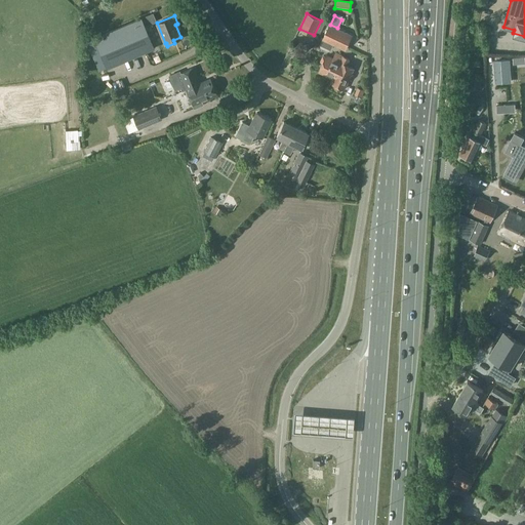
[(142,18),(93,38),(106,67),(154,47),(142,18)]
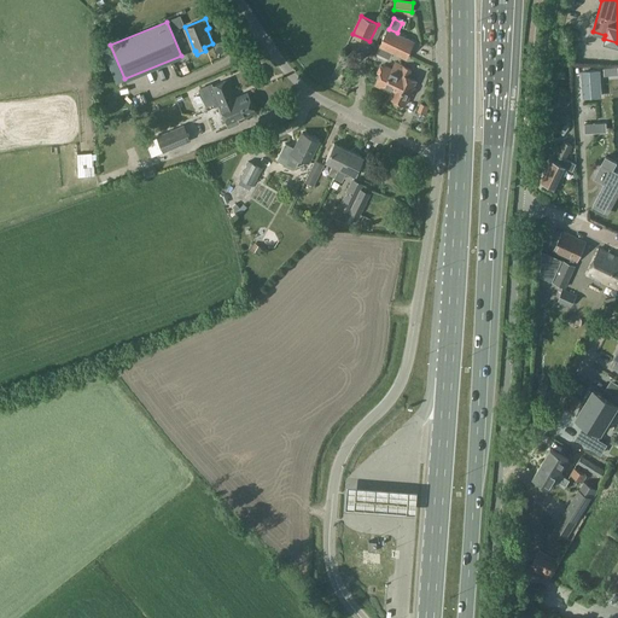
[(414,41),(397,33),(389,29),(380,46),(406,59),(414,41)]
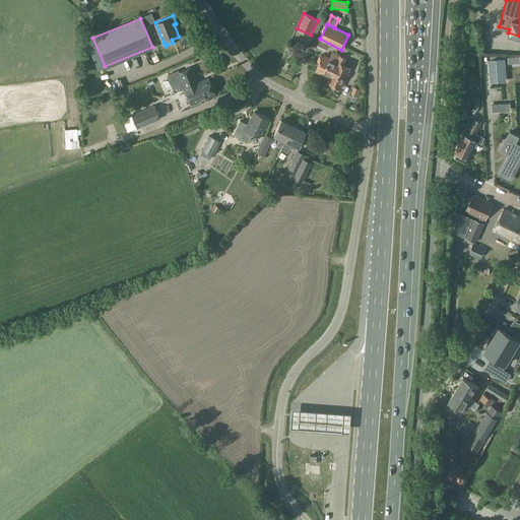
[(316,70),(329,76),(336,61),(338,55),(333,52),(330,58),(323,55),(323,56),(320,55),(317,61),(320,62),(316,70)]
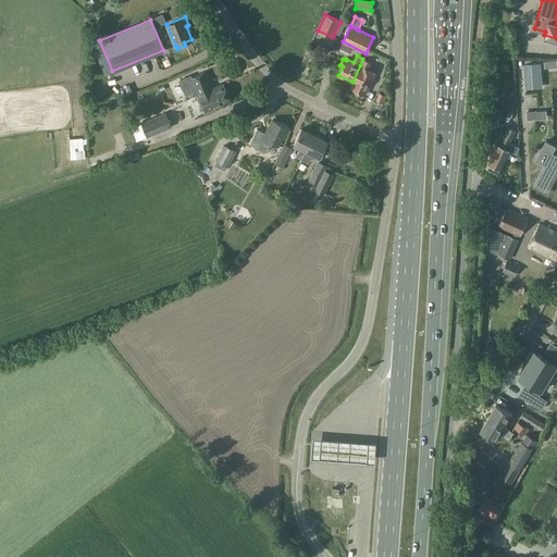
[(369,61),(362,59),(360,65),(353,82),(355,83),(351,88),(366,95),(370,85),(372,85),(374,79),(373,78),(375,73),(366,67),(369,61)]
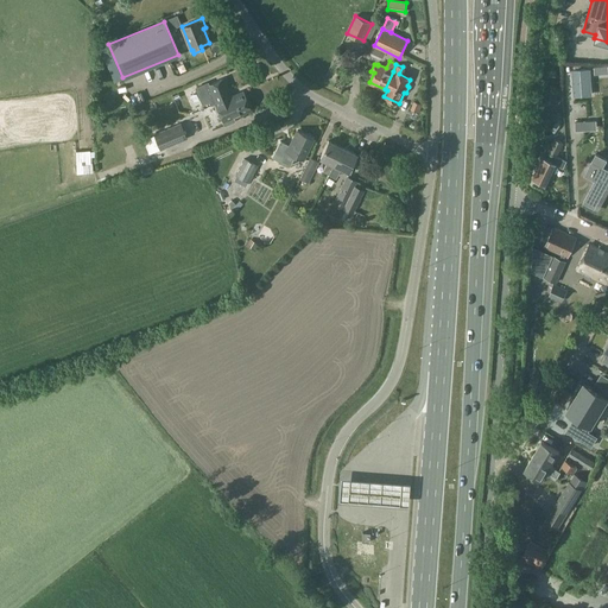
[(590,87),(589,70),(572,71),(574,95),(583,94),(584,95),(590,95),(591,94),(591,88),(590,87)]
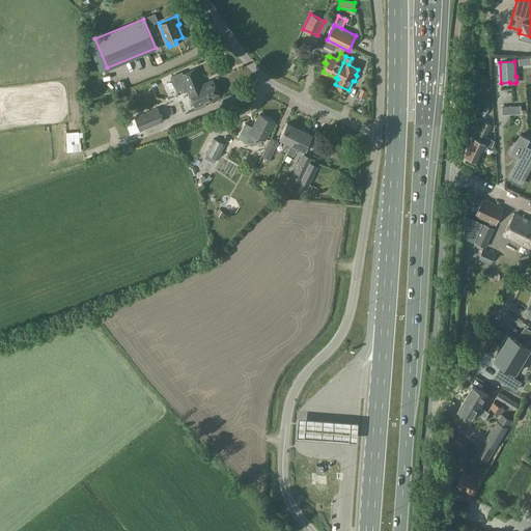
[(188,89),(200,84),(197,78),(199,77),(196,68),(183,74),(182,72),(170,76),(176,91),(184,88),(185,90),(188,89)]
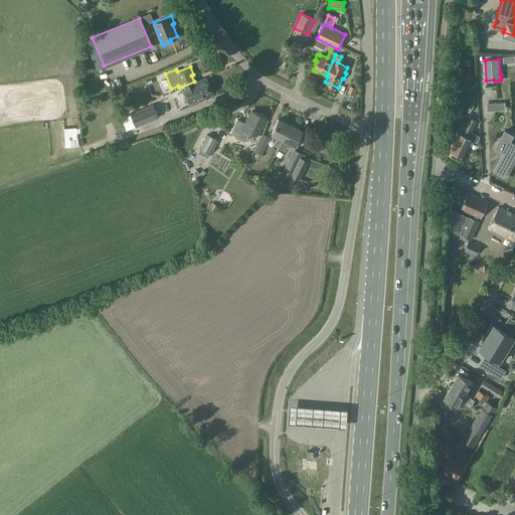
[(204,76),(194,81),(182,87),(190,107),(199,103),(198,100),(213,94),(206,76),(204,76)]
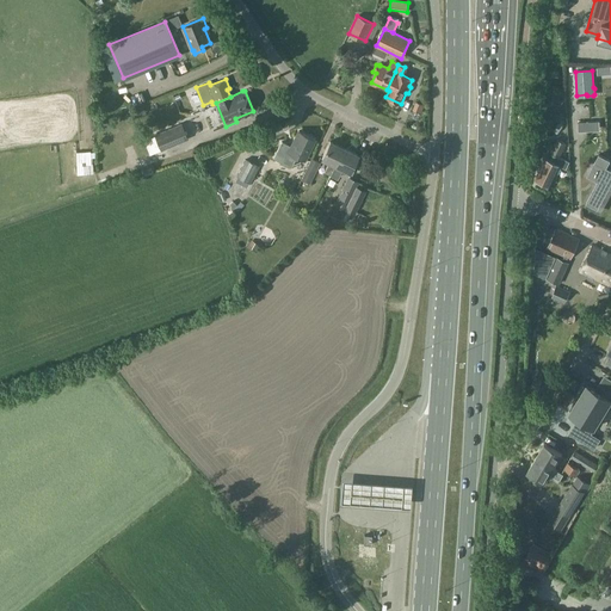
[(591,122),(578,122),(579,131),(591,131),(591,122)]
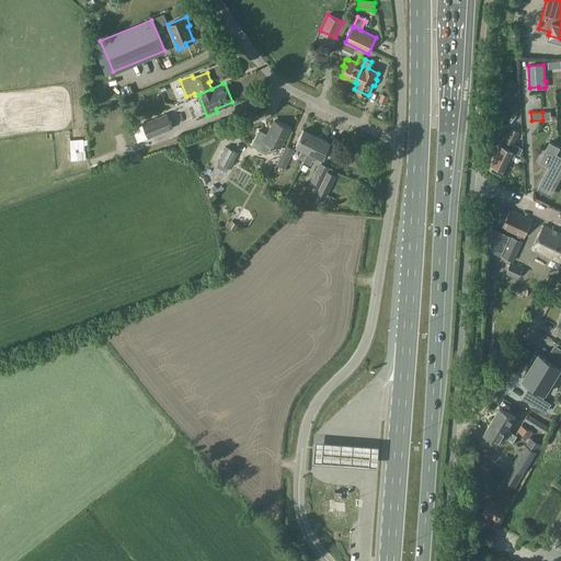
[(142,124),(148,138),(173,127),(167,114),(142,124)]
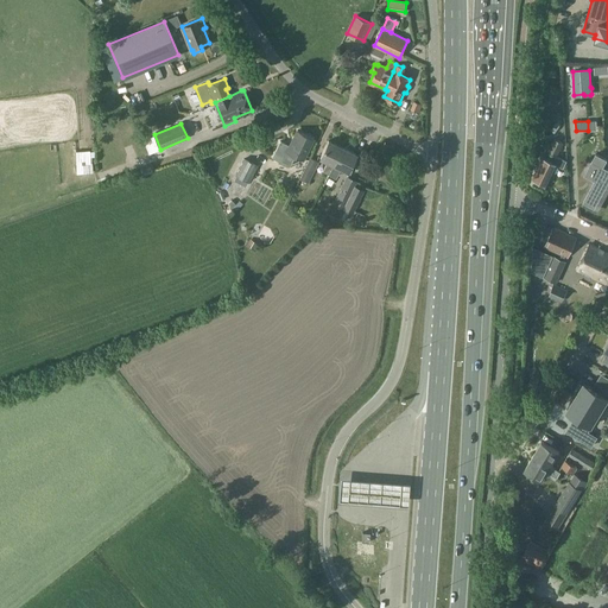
[(303,159),(314,138),(298,130),(290,145),(280,140),(272,157),(290,166),(296,156),(303,159)]
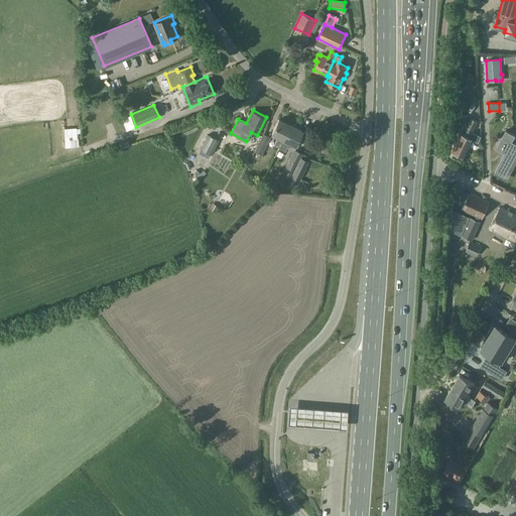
[(469,131),(466,136),(461,133),(453,150),(455,152),(456,153),(458,154),(459,153),(465,156),(473,140),(478,142),(481,136),(473,132),(478,121),(471,117),(465,129),(469,131)]
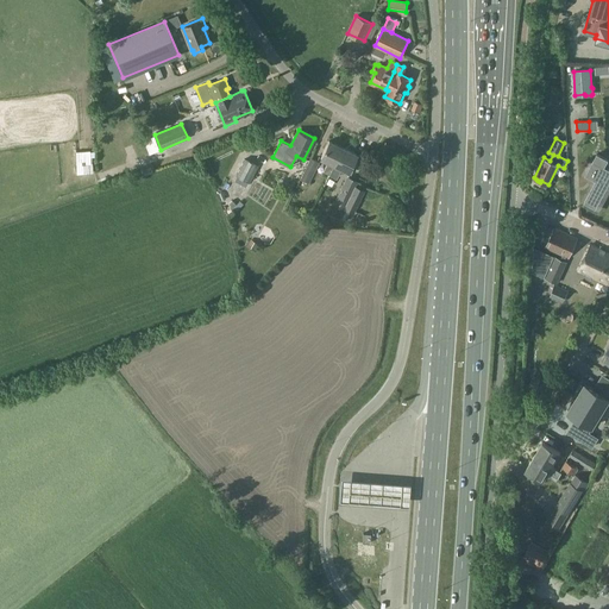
[(324,171),(330,174),(343,148),(330,140),(321,157),(328,162),(324,171)]
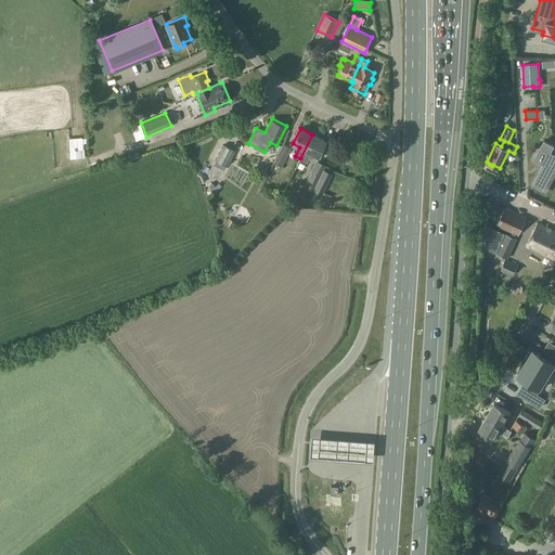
[(320,157),(327,142),(312,134),(300,158),(308,163),(312,154),(320,157)]
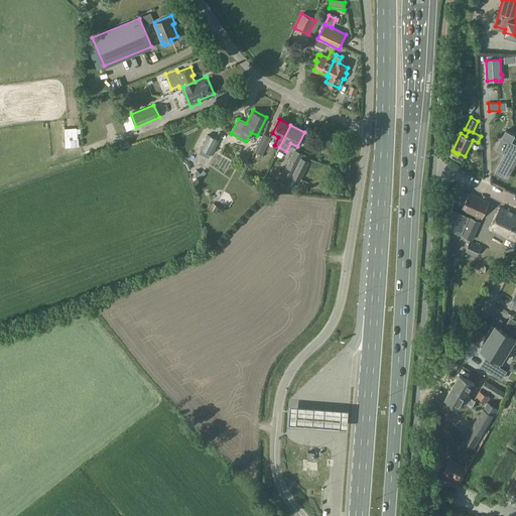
[(505,153),(495,172),(505,177),(515,155),(515,143),(512,142),(515,136),(506,131),(496,149),(505,153)]
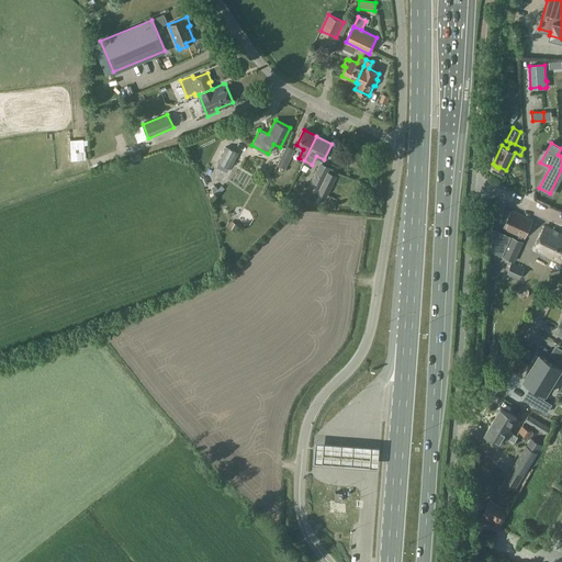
[(70,146),(71,161),(86,160),(85,145),(70,146)]
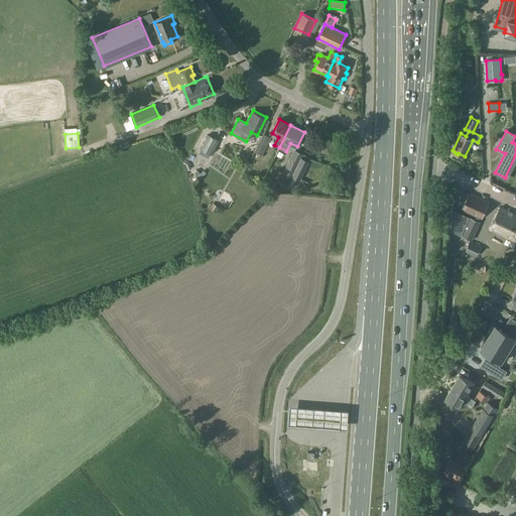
[(268,136),(264,134),(255,151),(261,154),(270,137),(268,136)]
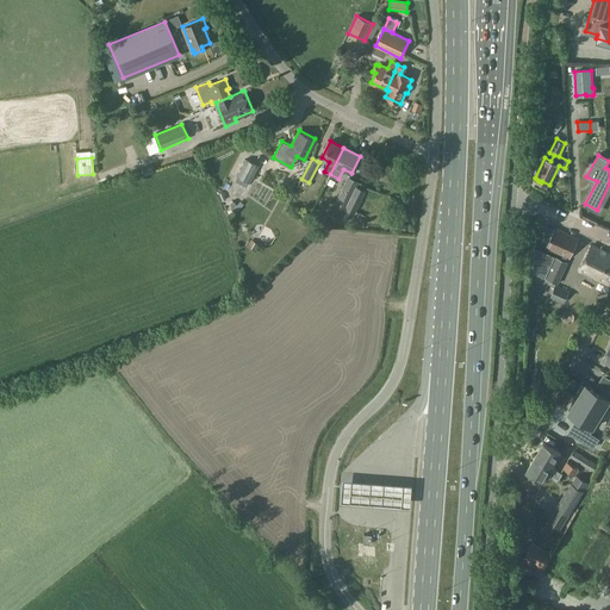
[(246,160),(237,175),(250,182),(259,166),(246,160)]
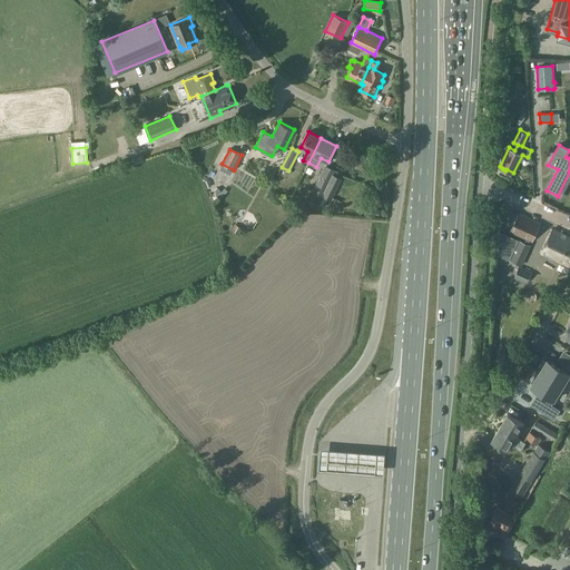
[(325,165),(313,192),(331,199),(341,179),(332,175),(334,170),(325,165)]
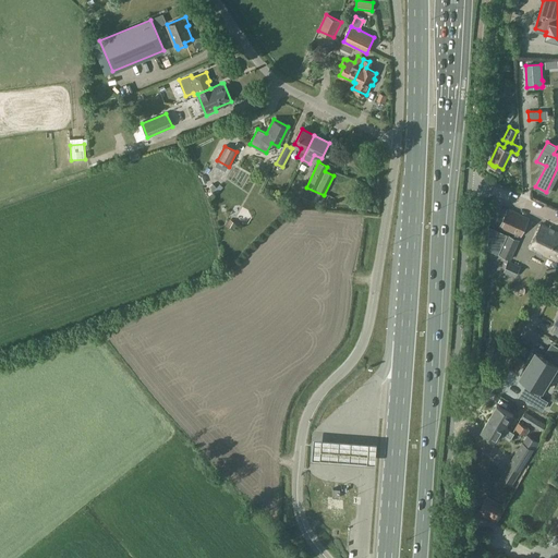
[(295,206),(298,201),(290,196),(287,202),(295,206)]
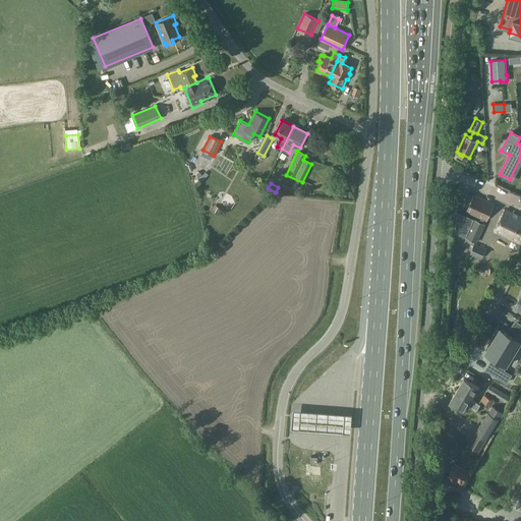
[(474,194),(467,212),(486,221),(494,204),(474,194)]
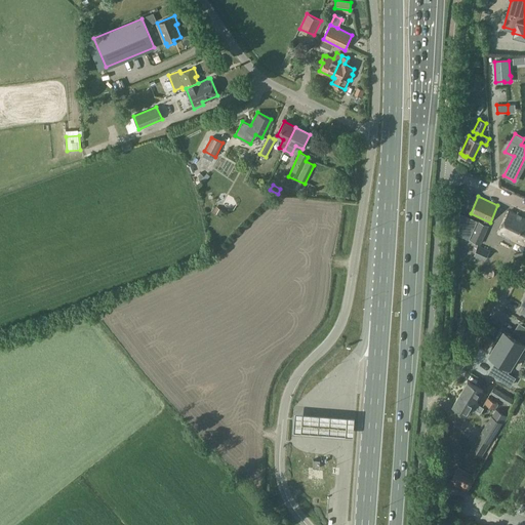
[(524,245),(524,217),(510,211),(499,233),(524,245)]
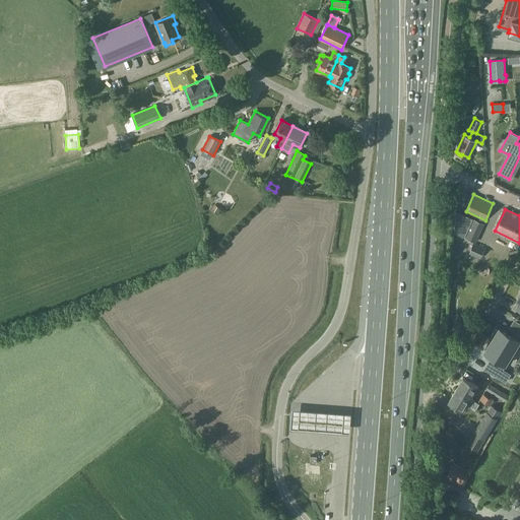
[(465,237),(475,241),(483,223),(473,218),(465,237)]
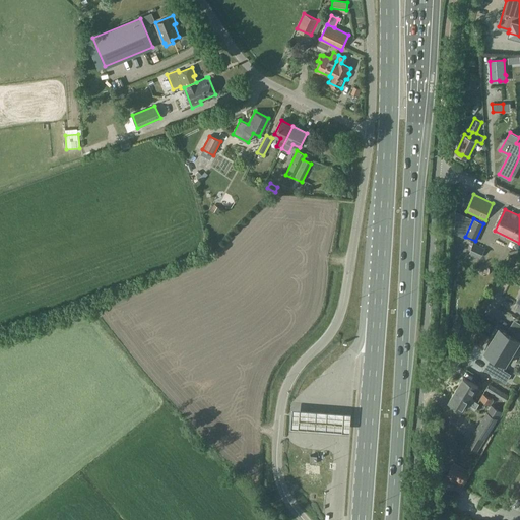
[(480,258),(485,249),(485,248),(474,243),(469,253),(480,258)]
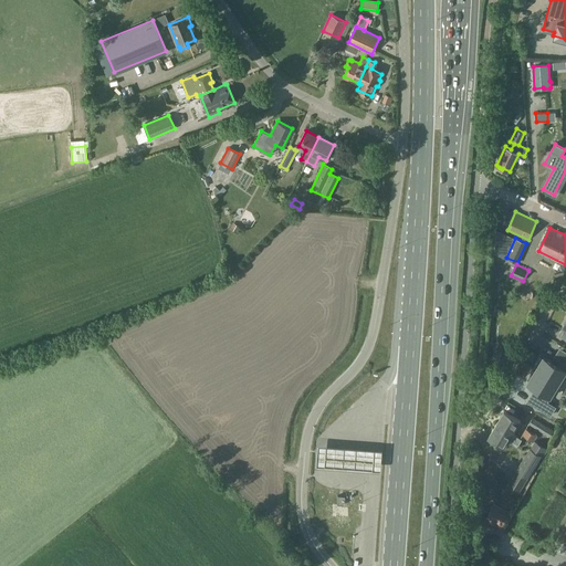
[(492,359),(500,362),(502,355),(494,352),(492,359)]
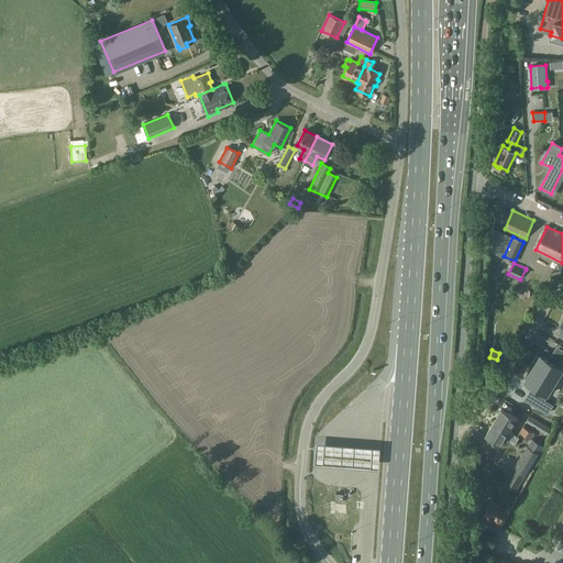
[(538,356),(531,367),(555,382),(562,368),(562,350),(562,351),(555,363),(541,355),(539,357),(538,356)]
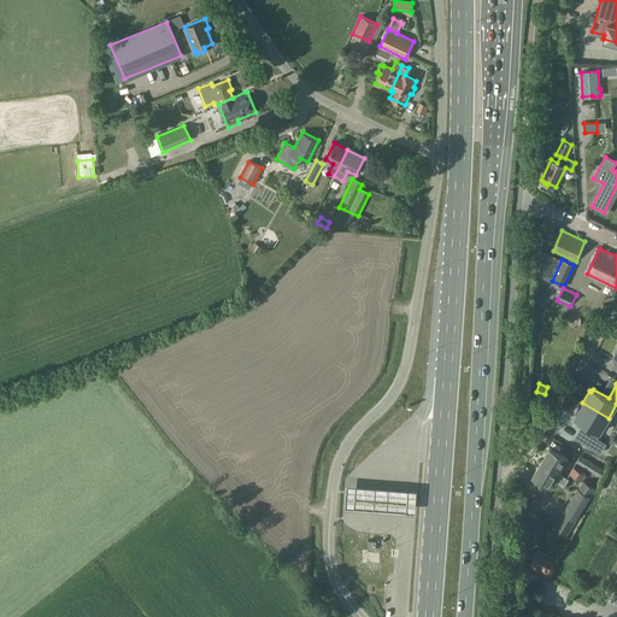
[(582,403),(575,413),(577,415),(575,418),(591,427),(582,441),(600,453),(606,444),(597,439),(609,418),(582,403)]
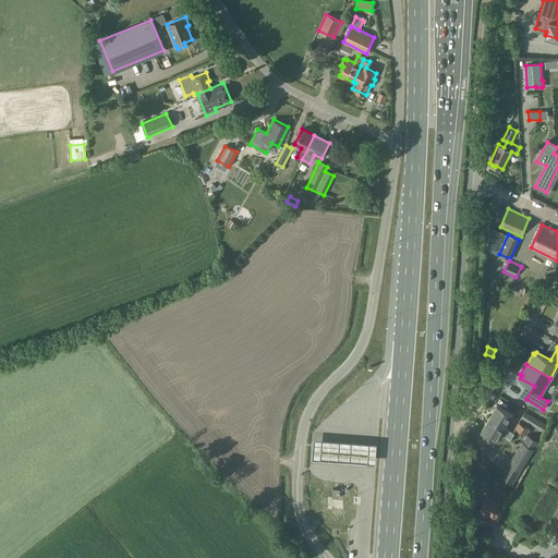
[(489,417),(508,428),(510,424),(508,423),(513,414),(497,404),(489,417)]
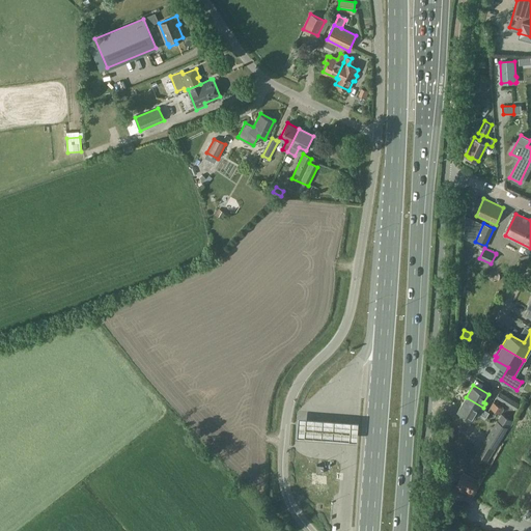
[(516,410),(520,404),(500,392),(497,397),(516,410)]
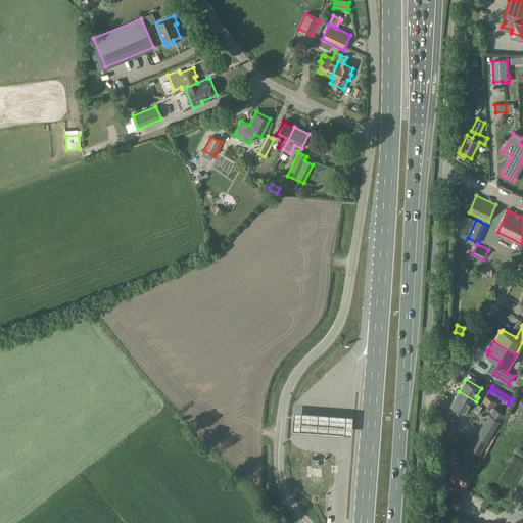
[(482,406),(476,401),(459,391),(452,403),(466,413),(471,406),(479,411),(482,406)]
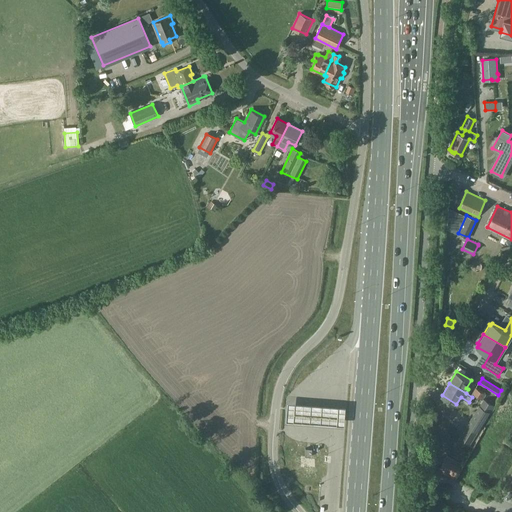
[(487,392),(482,388),(481,390),(477,387),(473,393),(483,399),(486,393),(487,392)]
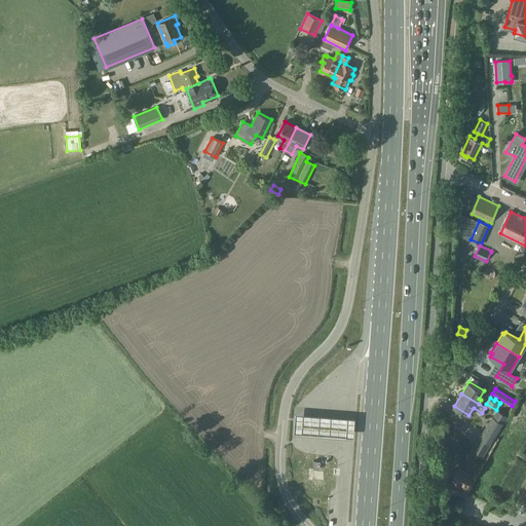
[(490,444),(502,423),(504,425),(505,424),(506,424),(510,419),(509,418),(509,417),(500,412),(496,419),(493,417),(481,438),(490,444)]
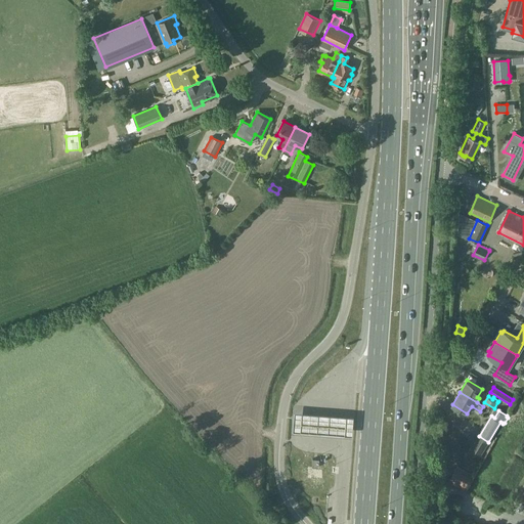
[(332,416),(294,412),(292,432),(330,435),(352,436),(353,417),(332,416)]
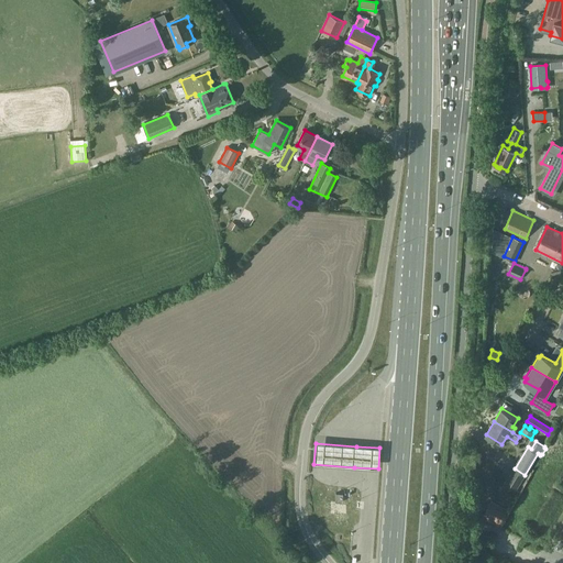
[(494,522),(501,527),(507,517),(499,512),(494,522)]
